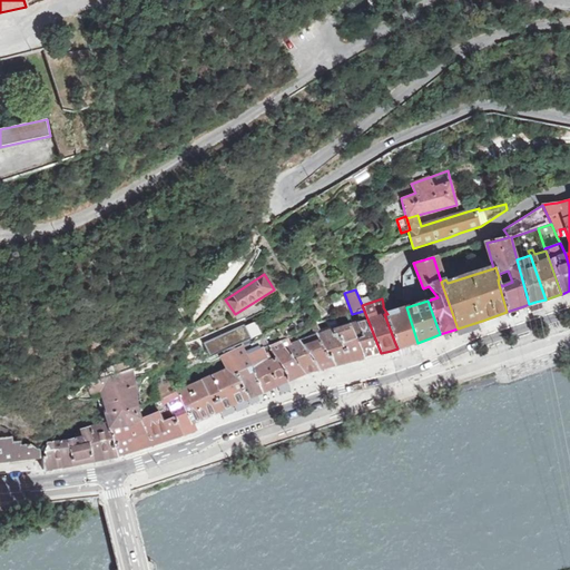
[(406,307),(396,311),(397,312),(399,312),(405,328),(405,333),(409,345),(414,343),(418,343),(406,307)]
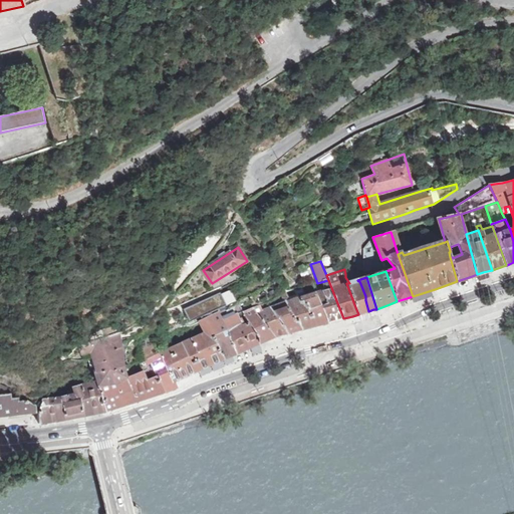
[(311,285),(282,293),(281,297),(302,329),(329,322),(343,318),(328,280),(317,283),(316,284),(318,289),(324,287),(325,289),(305,296),(305,293),(311,291),(312,290),(312,289),(311,285)]
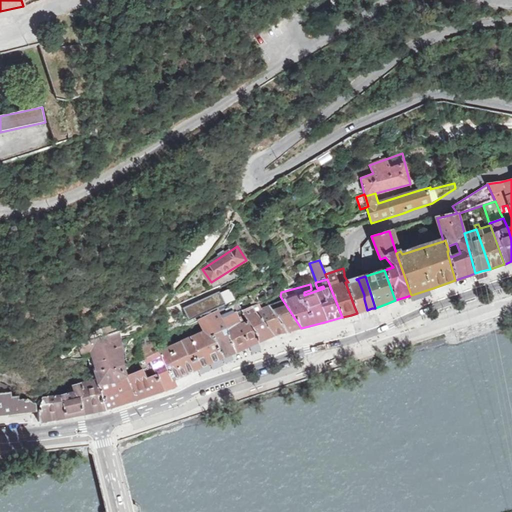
[(353,280),(348,282),(348,283),(348,290),(354,306),(357,313),(362,311),(367,310),(364,299),(364,295),(358,280),(357,280),(356,279),(353,280)]
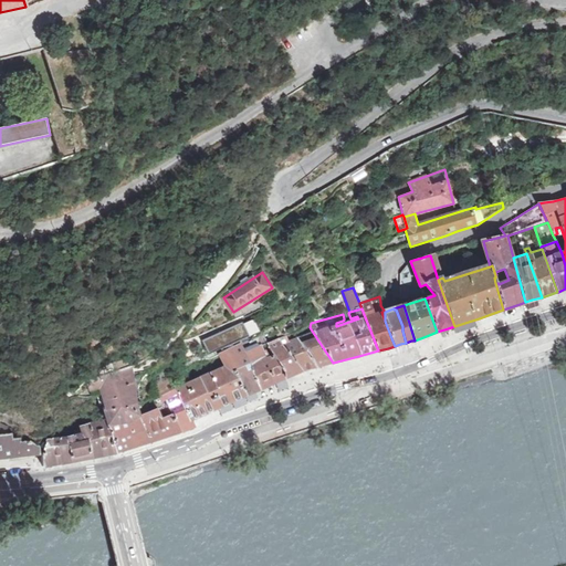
[(243,323),(202,341),(208,355),(222,349),(231,345),(249,337),(243,323)]
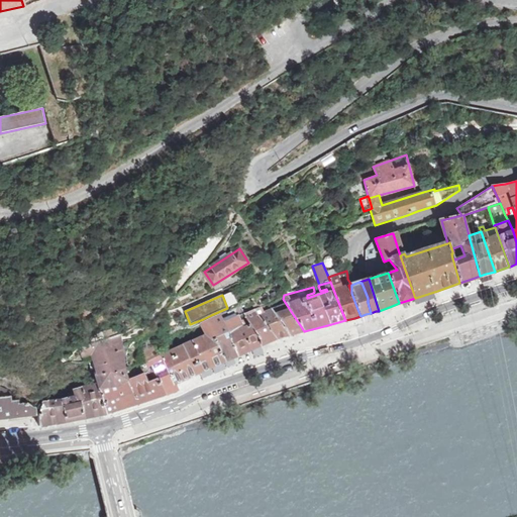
[(261,307),(255,309),(276,339),(290,335),(304,331),(283,299),(270,304),(274,310),(264,314),(261,307)]
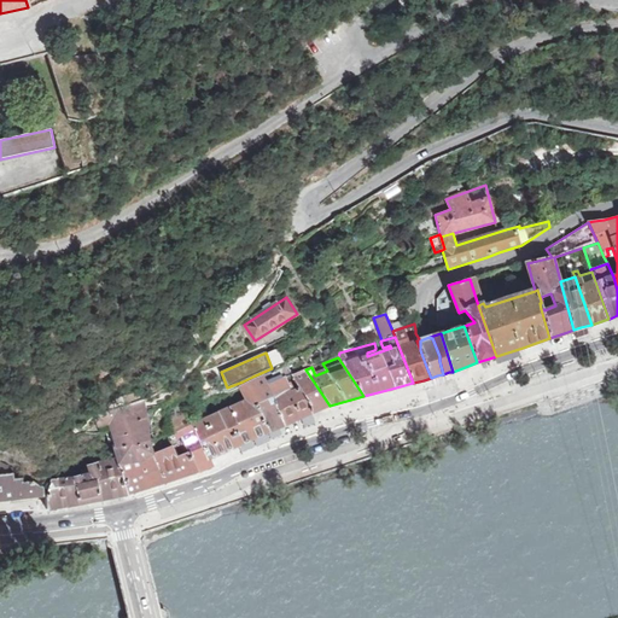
[(277,371),(280,379),(290,375),(285,367),(277,371)]
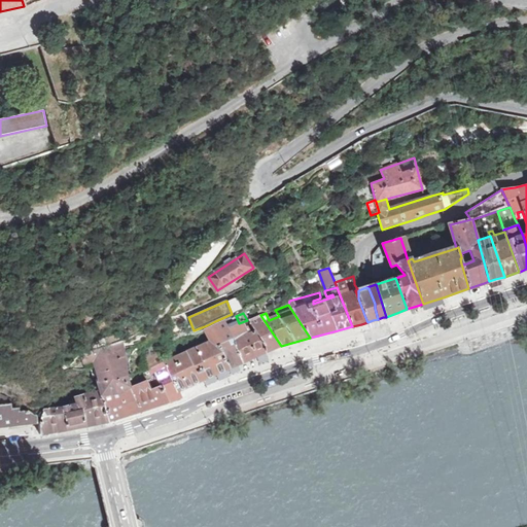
[(266,346),(266,352),(276,348),(281,346),(260,315),(249,320),(266,346)]
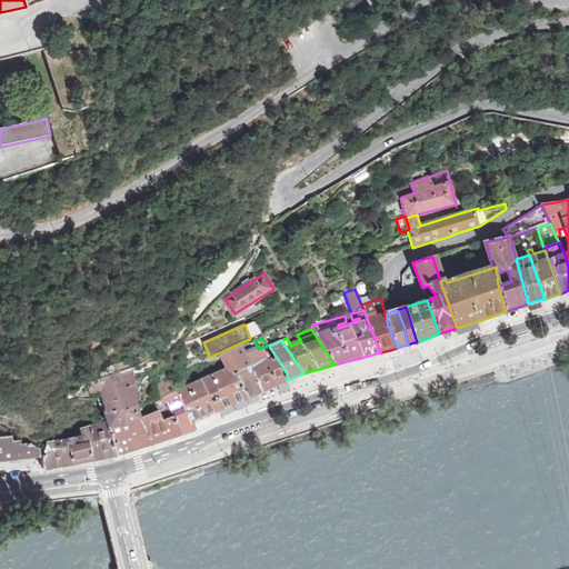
[(241,348),(245,355),(255,351),(250,342),(241,348)]
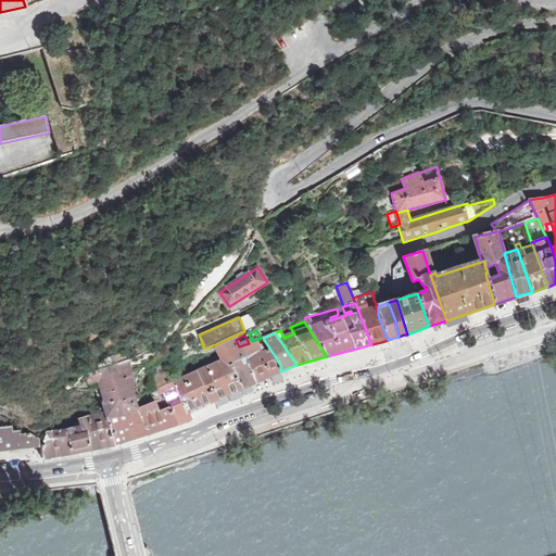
[(249,343),(239,346),(255,382),(257,381),(268,377),(280,371),(280,365),(263,338),(261,338),(252,341),(249,343)]
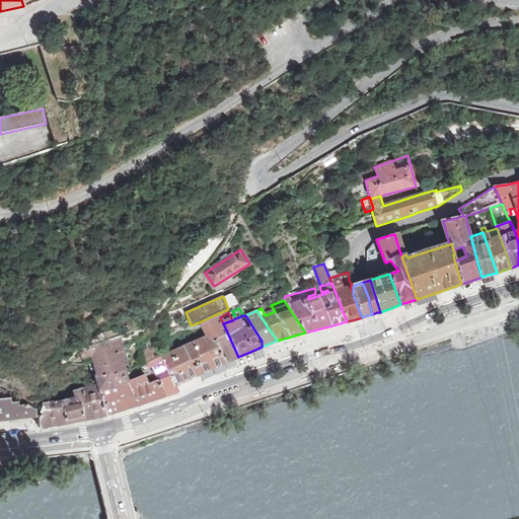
[(162,360),(163,362),(173,357),(183,381),(186,380),(203,373),(203,372),(208,370),(211,369),(217,367),(225,363),(213,336),(221,331),(218,326),(223,323),(220,317),(215,319),(214,318),(213,319),(205,323),(204,323),(201,324),(202,325),(207,337),(194,343),(172,353),(161,358),(162,360)]
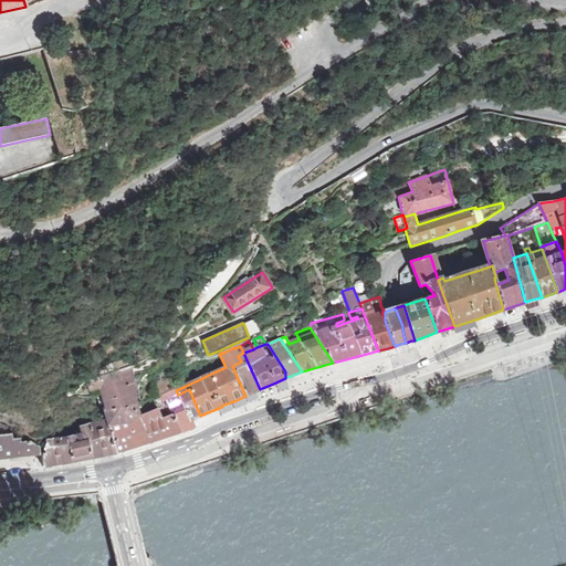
[(260,389),(243,353),(238,356),(241,362),(232,366),(245,396),(247,395),(253,392),(260,389)]
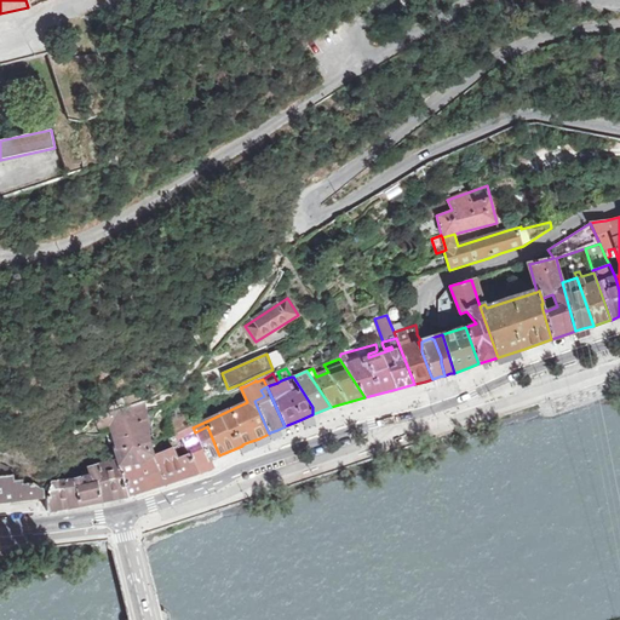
[(224,394),(231,409),(247,402),(241,389),(234,392),(224,394)]
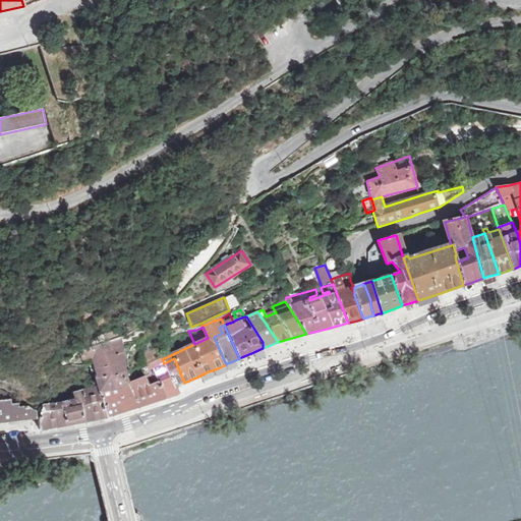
[(92,358),(96,377),(99,388),(107,417),(109,416),(114,414),(117,414),(120,412),(120,413),(124,411),(134,408),(141,405),(149,403),(157,401),(164,399),(165,399),(166,398),(160,382),(159,382),(149,385),(147,380),(149,379),(148,377),(131,382),(128,383),(124,371),(125,364),(124,354),(123,348),(120,337),(88,348),(92,358)]
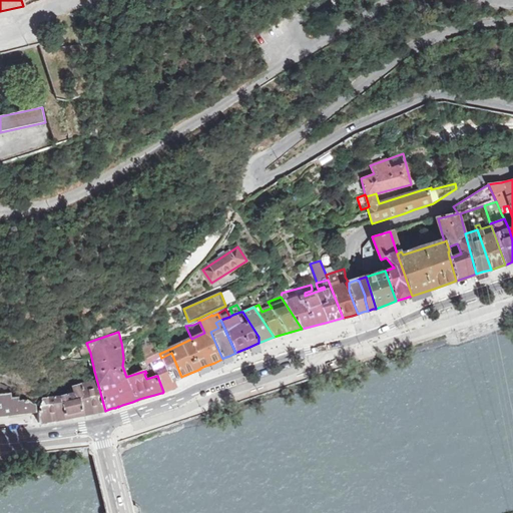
[(90,353),(86,343),(77,346),(81,356),(90,353)]
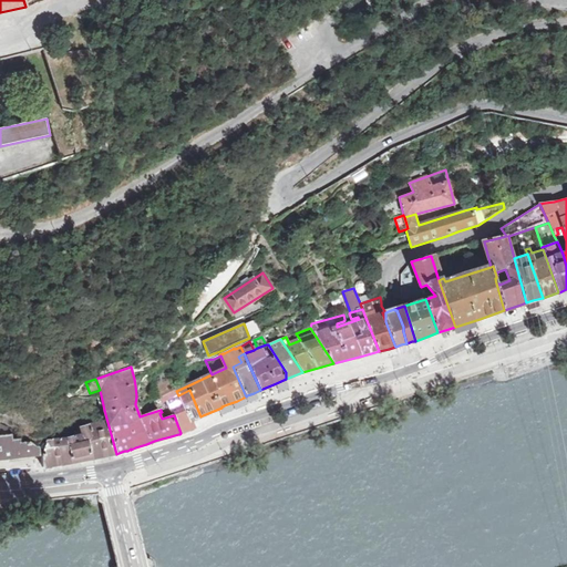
[(178,395),(177,393),(166,399),(173,415),(174,415),(181,433),(184,432),(193,429),(194,428),(192,421),(197,419),(199,416),(200,416),(189,390),(178,395)]
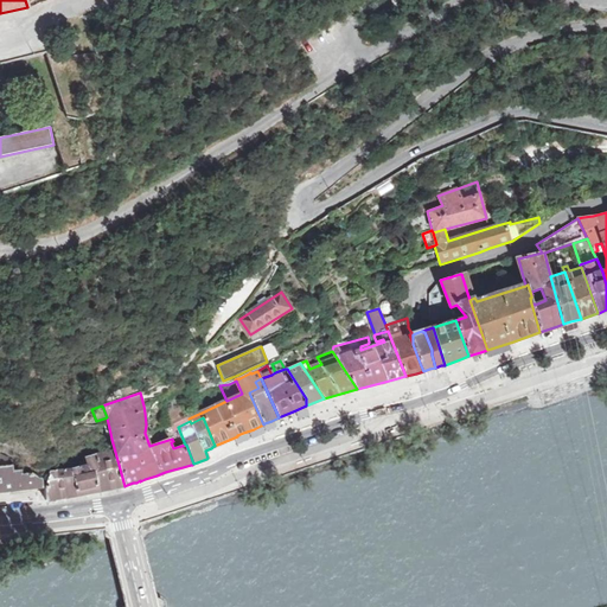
[(50,472),(45,491),(46,500),(72,496),(82,494),(94,492),(98,491),(100,491),(123,486),(125,486),(115,452),(85,457),(87,460),(80,462),(81,467),(74,470),(50,472)]
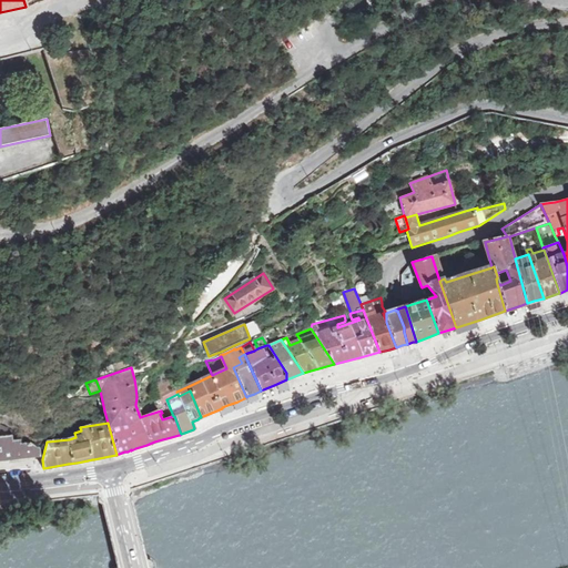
[(0,459),(41,456),(40,444),(32,443),(22,443),(21,438),(13,439),(13,434),(0,435),(0,459)]
